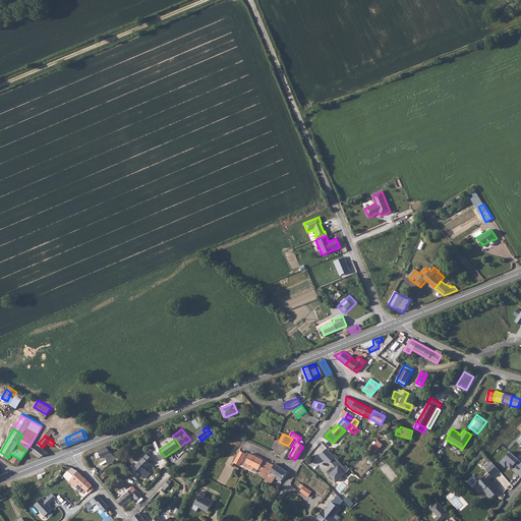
[(378,440),(371,448),(375,452),(383,445),(378,440)]
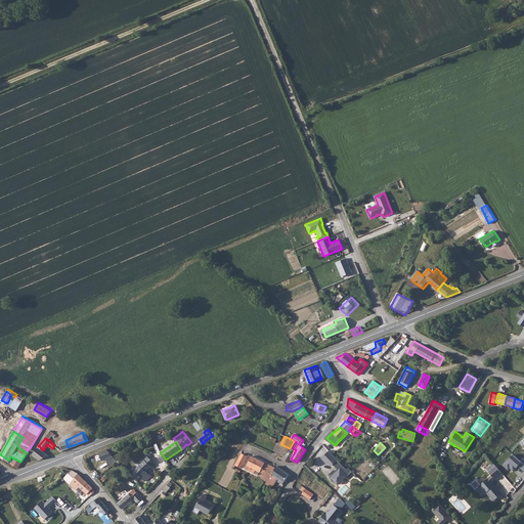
[(33,453),(40,459),(49,455),(43,450),(39,446),(33,453)]
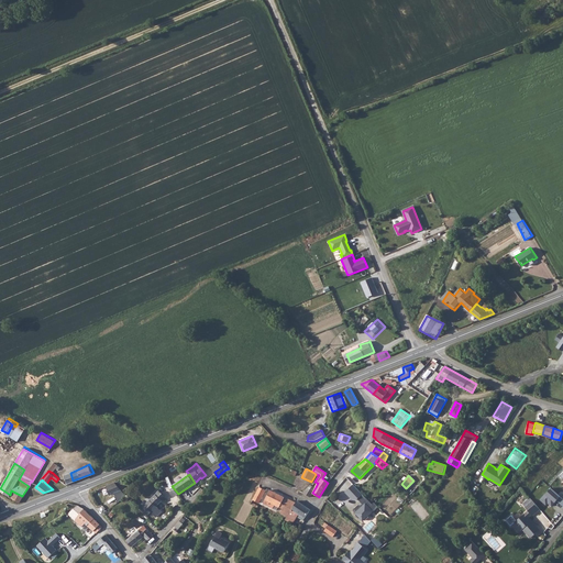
[(122,483),(120,481),(116,483),(123,492),(128,488),(122,483)]
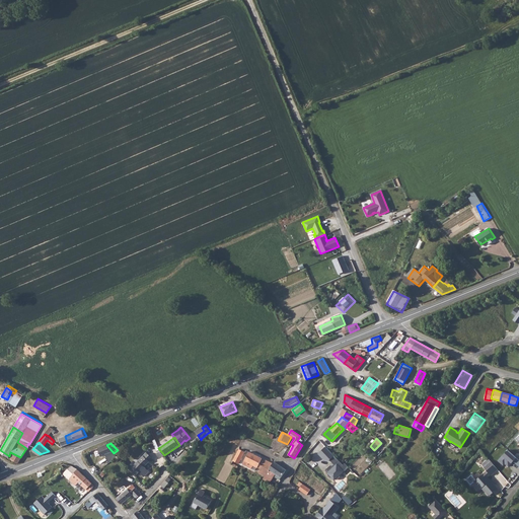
[(286,458),(288,454),(291,449),(288,448),(286,447),(280,454),(286,458)]
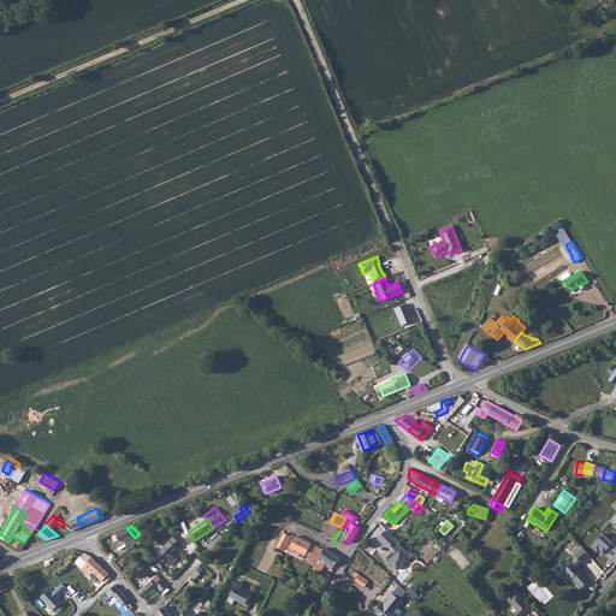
[(396,540),(389,532),(379,540),(386,546),(390,546),(391,546),(396,540)]
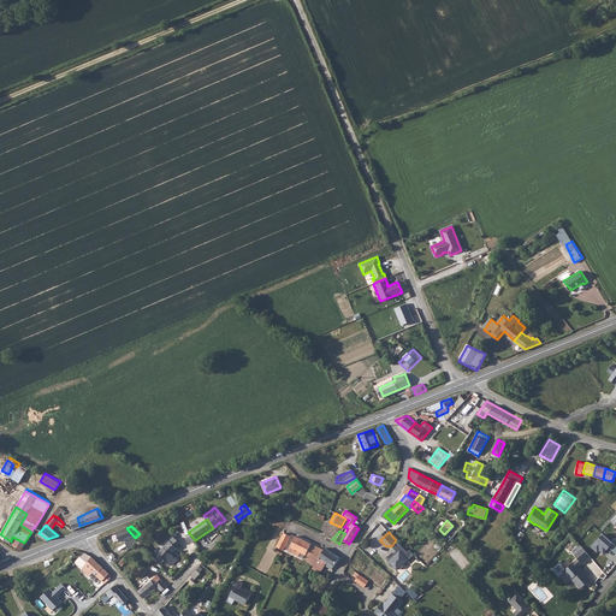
[(290,537),(284,533),(277,546),(284,550),(290,537)]
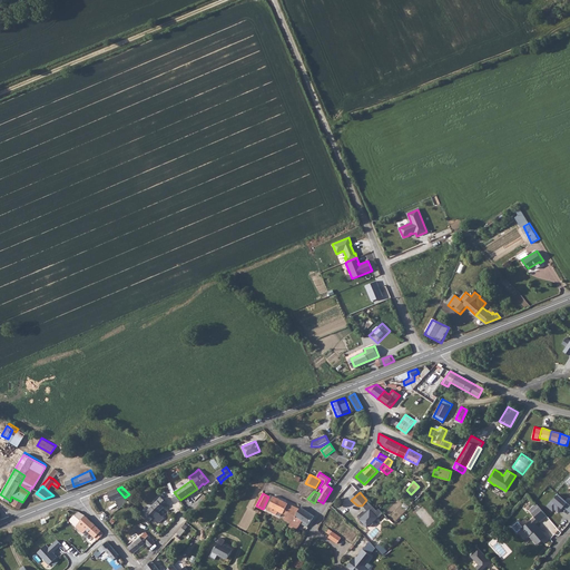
[(556,510),(559,513),(568,505),(559,494),(547,505),(552,512),(556,510)]
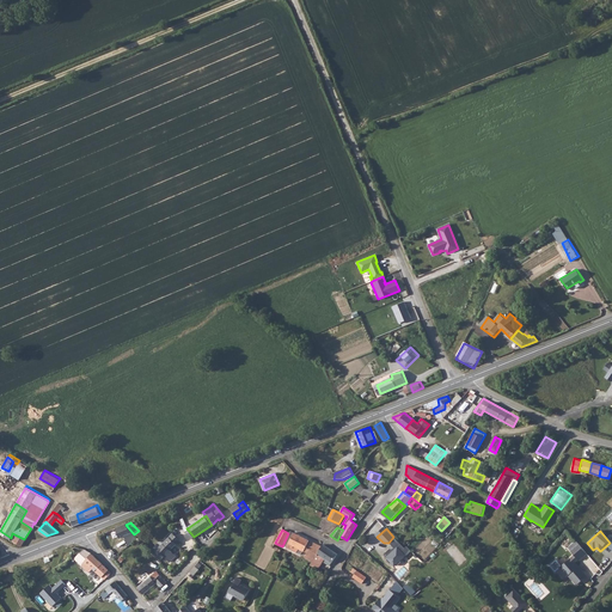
[(153,554),(160,561),(164,557),(170,562),(176,556),(170,551),(179,542),(181,540),(173,532),(172,533),(153,554)]
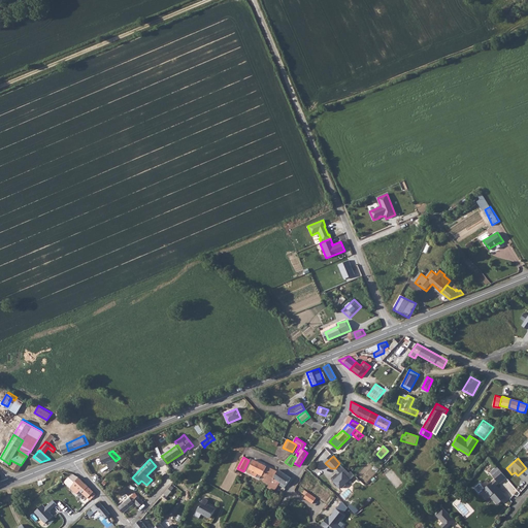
[(269,485),(277,471),(254,459),(246,472),(259,479),(261,475),(265,477),(263,481),(269,485)]
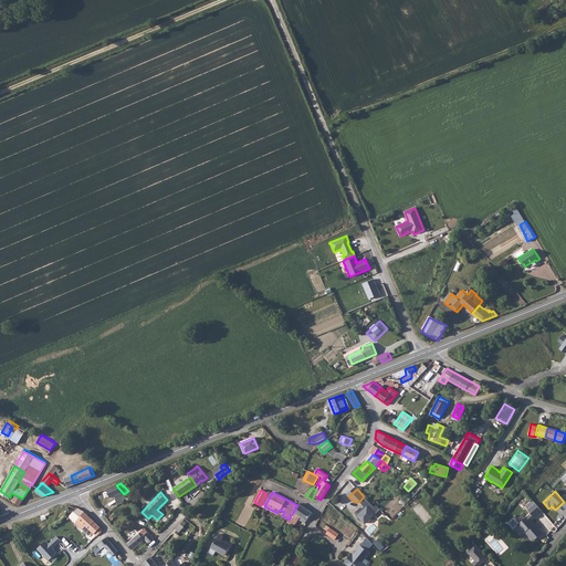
[(10,498),(9,499),(19,505),(22,499),(11,493),(10,498)]
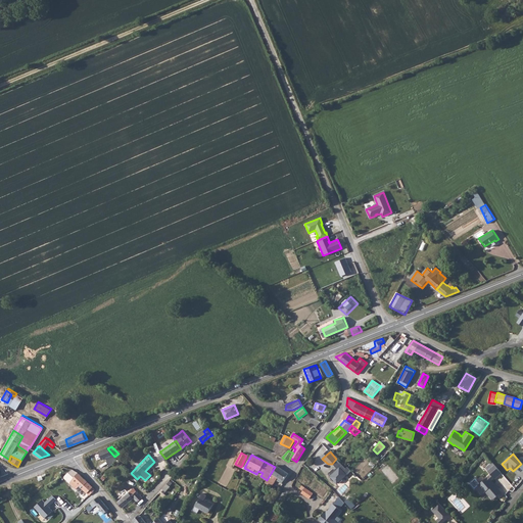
[(117,460),(114,457),(113,458),(108,463),(109,467),(117,460)]
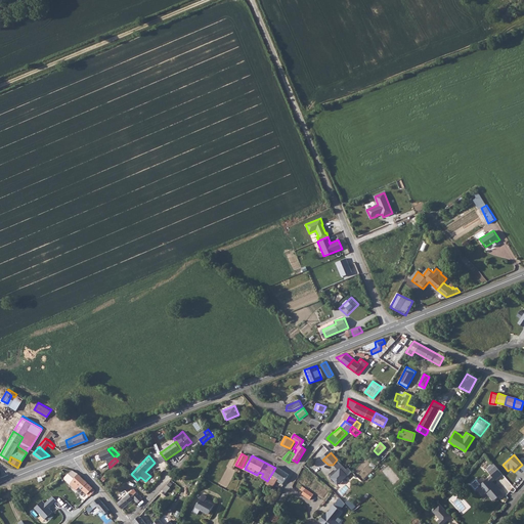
[(343,466),(338,460),(333,465),(337,469),(336,470),(337,472),(338,470),(340,468),(340,469),(343,466)]
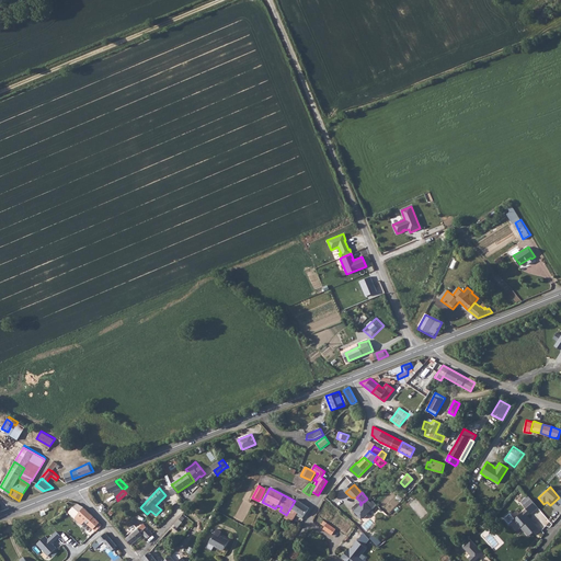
[(309,508),(296,499),(295,501),(286,515),(294,519),(296,515),(298,513),(304,516),(309,508)]
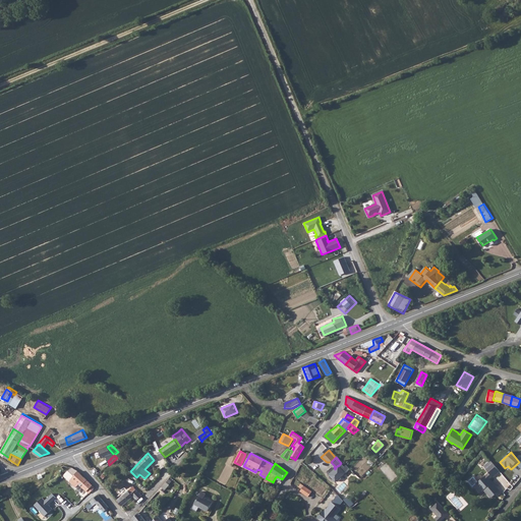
[(336,467),(335,469),(334,467),(333,467),(332,467),(327,472),(330,475),(329,476),(332,480),(333,478),(335,481),(338,481),(341,478),(340,477),(345,472),(346,472),(350,469),(346,465),(344,467),(341,463),(338,466),(338,465),(336,467)]
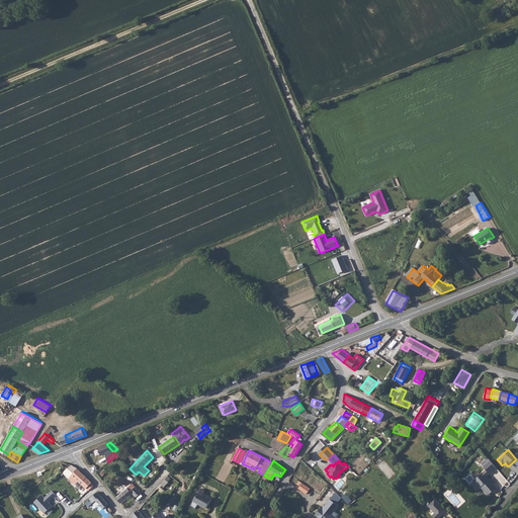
[(483,466),(486,470),(490,473),(491,475),(497,468),(489,460),(483,466)]
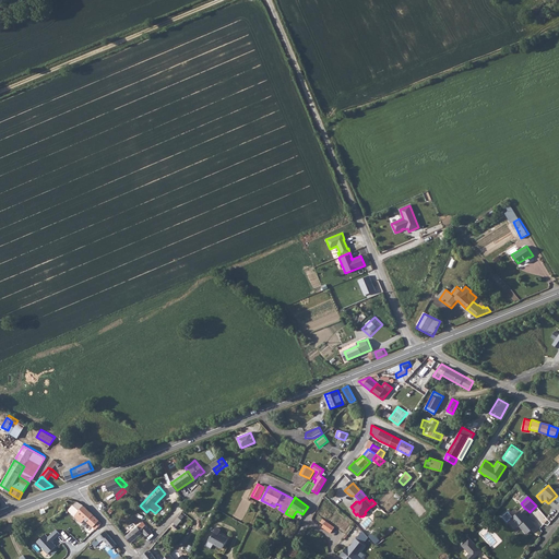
[(84,506),(76,501),(70,508),(68,510),(80,521),(83,518),(95,530),(100,525),(102,523),(84,506)]
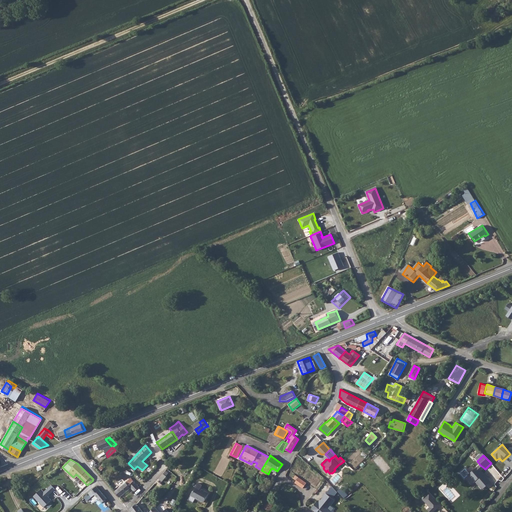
[(476,482),(483,490),(491,482),(481,471),(484,468),(480,465),(468,476),(474,483),(476,482)]
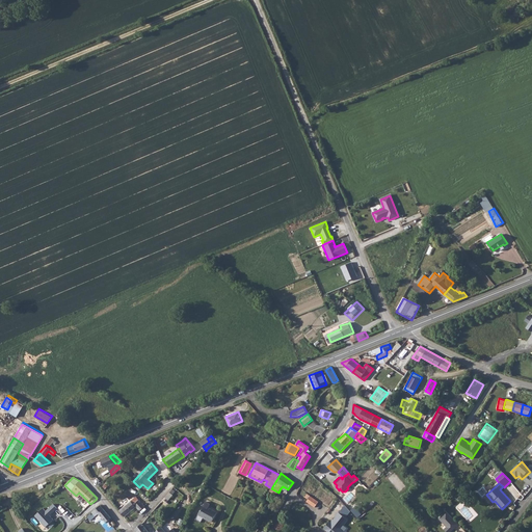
[(308,499),(307,502),(315,507),(319,502),(308,494),(304,497),(308,499)]
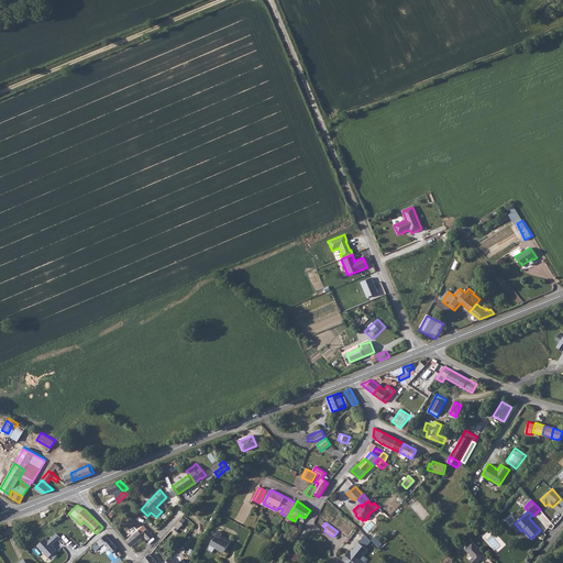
[(153,537),(154,536),(144,526),(125,540),(131,547),(143,537),(147,541),(153,537)]
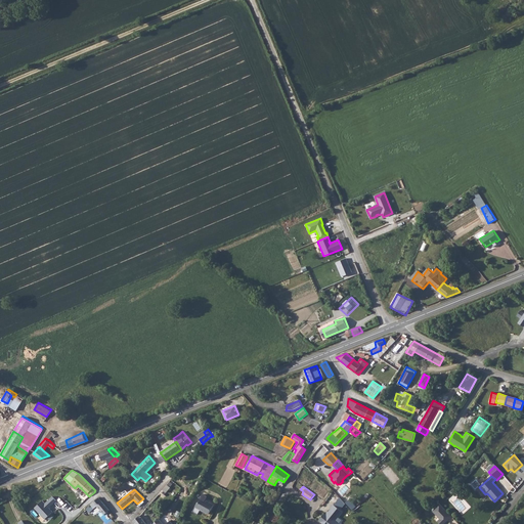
[(201,510),(209,515),(214,505),(205,499),(207,496),(203,494),(195,507),(201,510)]
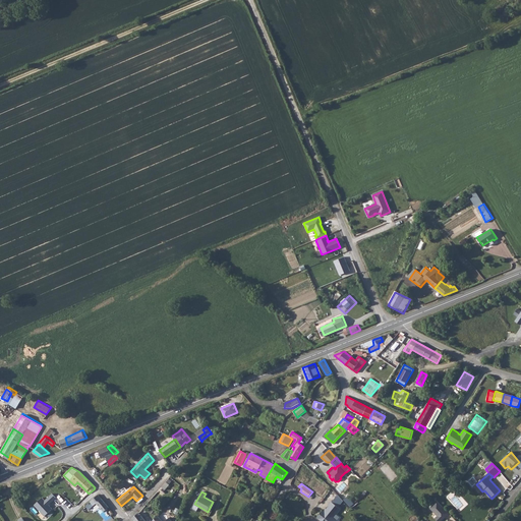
[(53,495),(46,502),(43,499),(35,506),(46,517),(54,509),(50,505),(57,499),(53,495)]
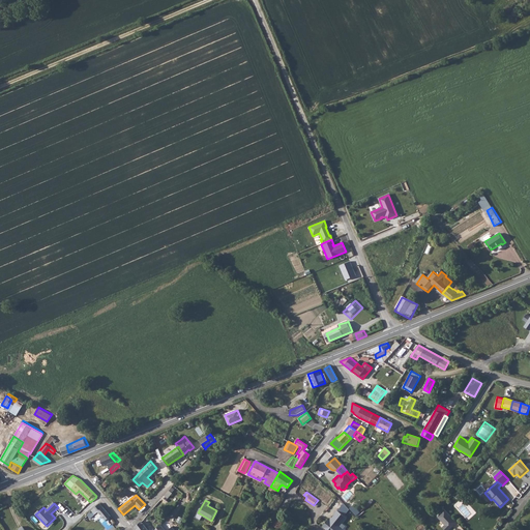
[(99,503),(91,510),(95,514),(98,511),(106,521),(111,517),(110,514),(99,503)]
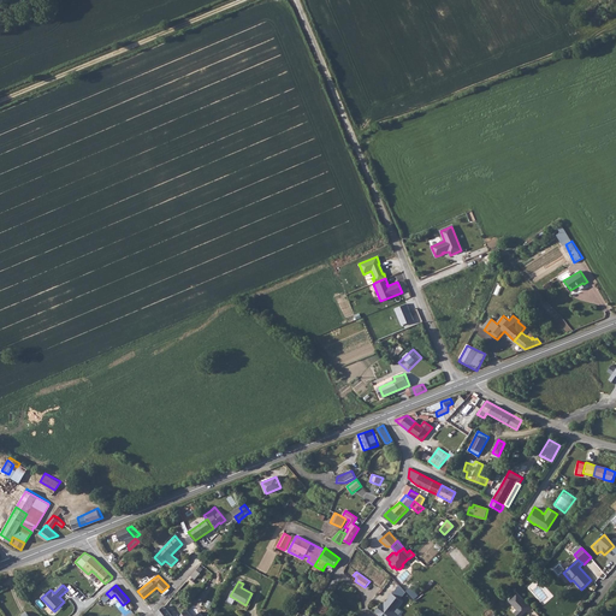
[(412,586),(407,591),(415,599),(420,594),(412,586)]
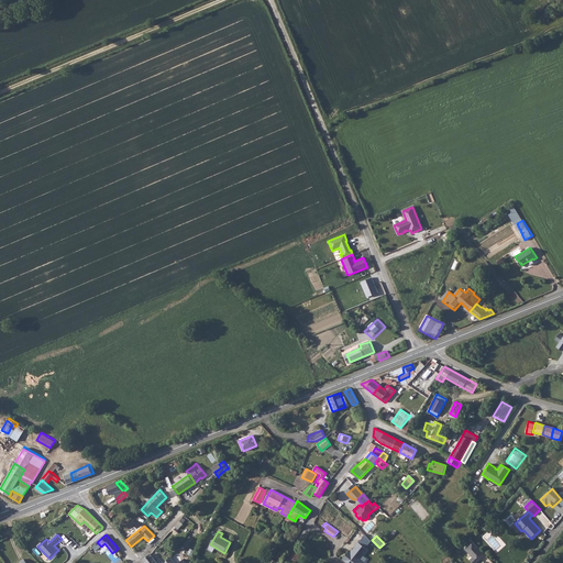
[(472,562),(475,562),(484,554),(472,541),(463,549),(472,556),(468,560),(472,562)]
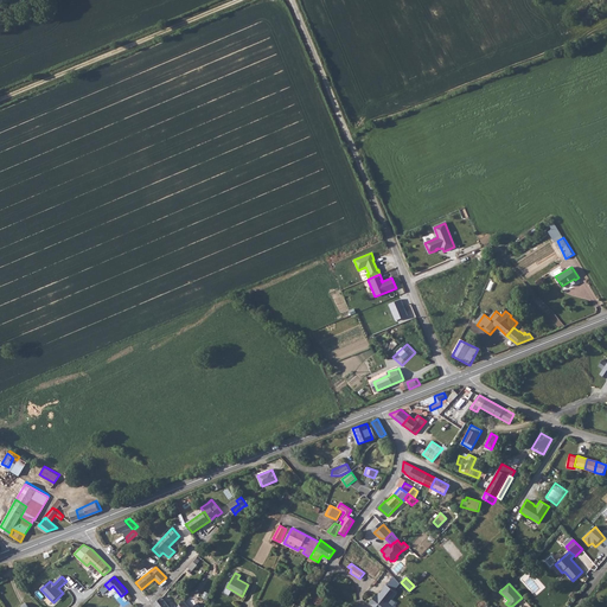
[(377,594),(369,604),(374,606),(388,606),(390,605),(388,602),(391,598),(393,599),(397,593),(387,585),(382,589),(383,589),(378,595),(377,594)]
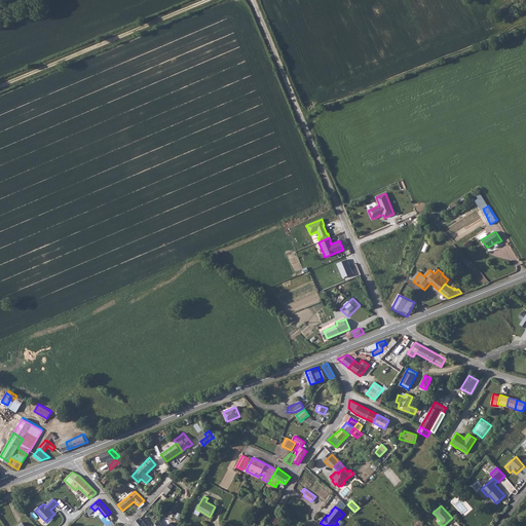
[(271,522),(272,523),(276,525),(280,518),(278,516),(275,515),(271,522)]
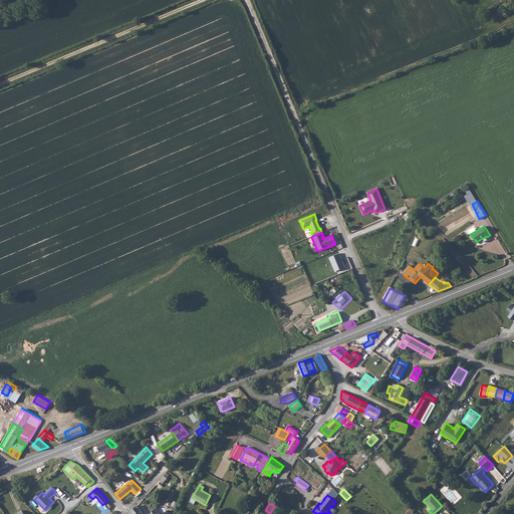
[(148,513),(146,512),(144,513),(140,509),(142,508),(139,504),(139,505),(130,511),(132,513),(148,513)]
